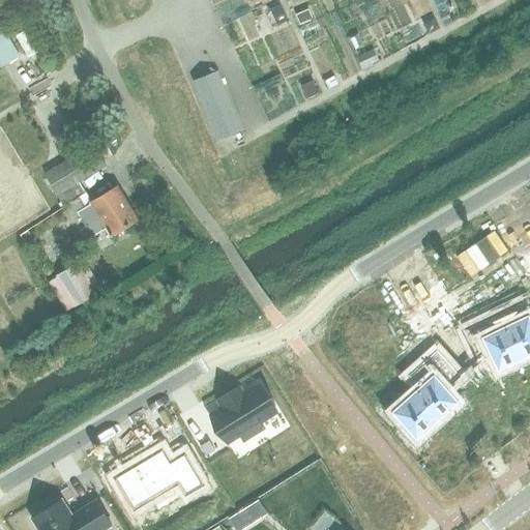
[(280,7),(271,12),(278,26),(287,22),(280,7)]
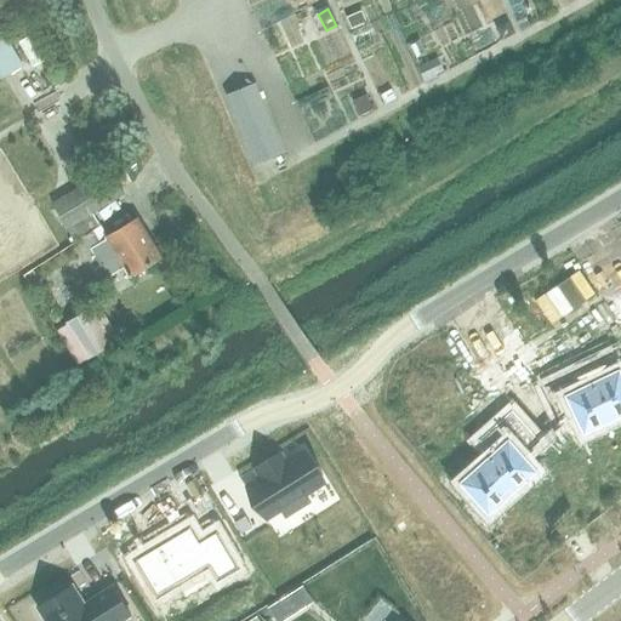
[(363,10),(347,17),(352,27),(366,21),(363,10)]
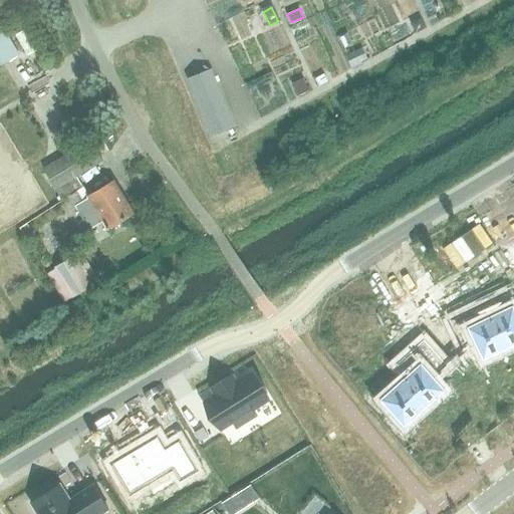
[(421,20),(411,25),(416,35),(426,30),(421,20)]
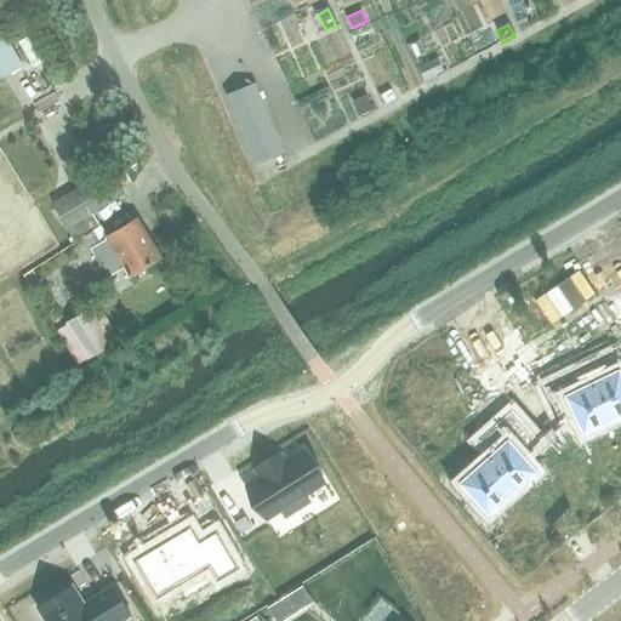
[(30,69),(24,57),(12,63),(0,36),(0,72),(4,70),(7,79),(30,69)]
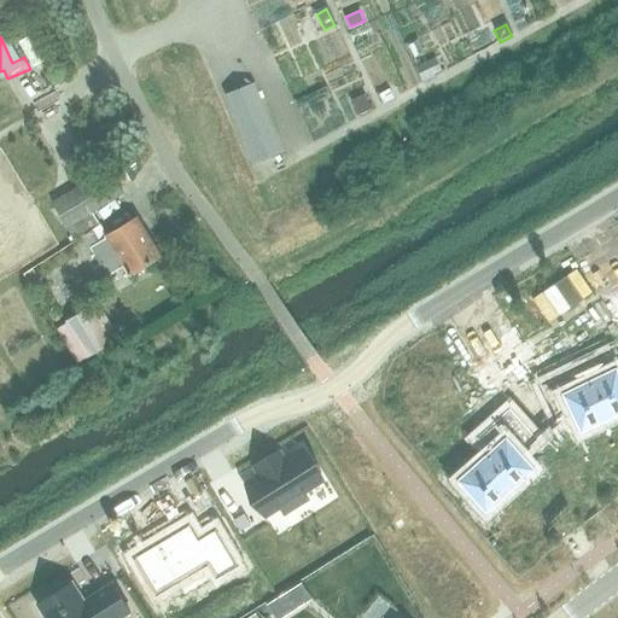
[(435,58),(417,68),(425,82),(442,73),(435,58)]
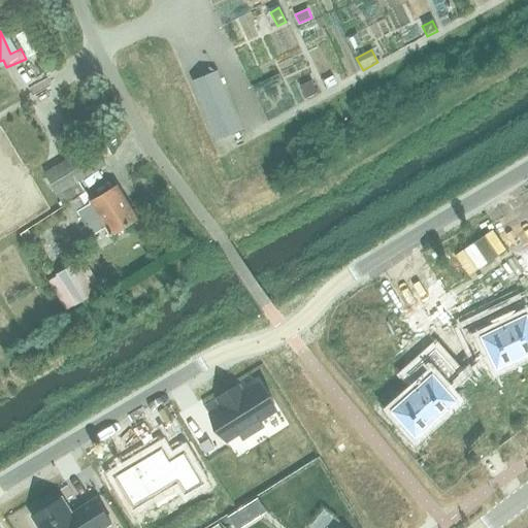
[(193,80),(218,139),(241,130),(217,71),(193,80)]
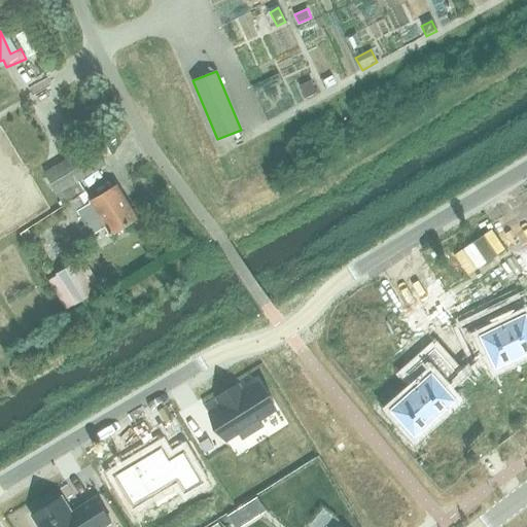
[(272,75),(243,86),(255,119),(284,108),(272,75)]
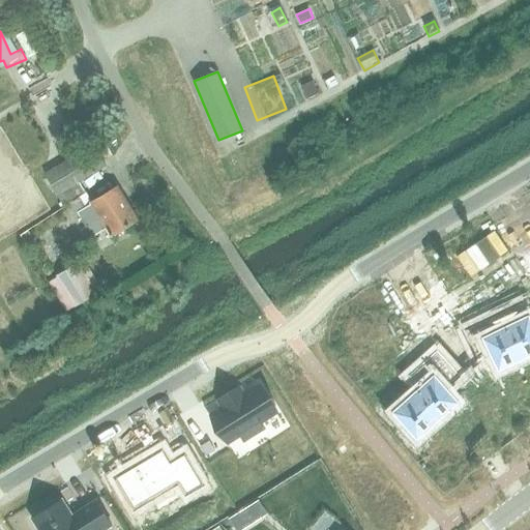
[(334,76),(325,81),(329,88),(339,83),(334,76)]
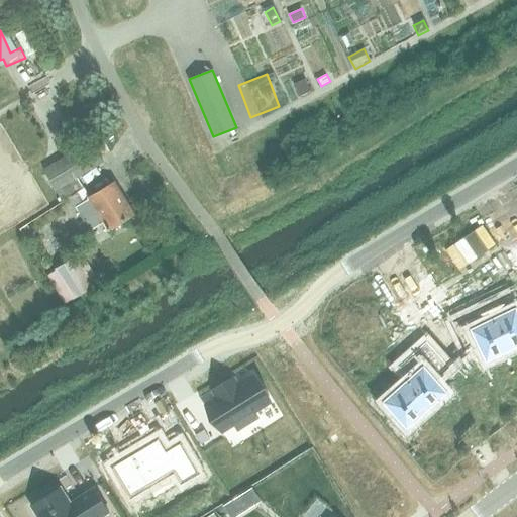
[(305,81),(294,86),(299,97),(310,92),(305,81)]
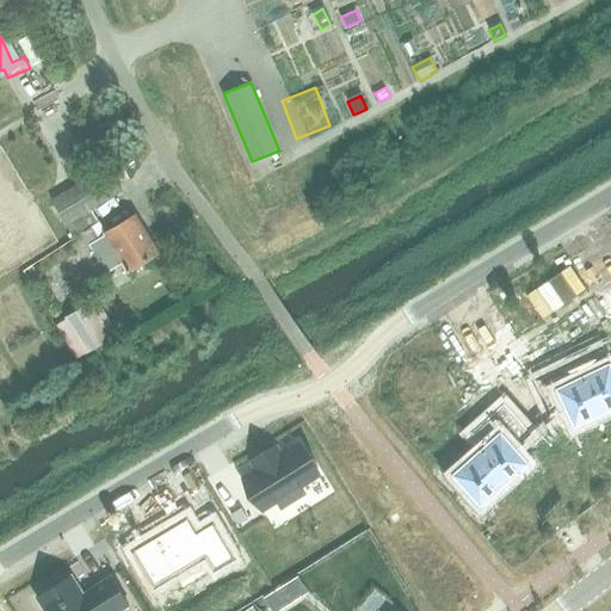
[(107,167),(67,191),(53,201),(75,236),(100,222),(92,209),(122,191),(107,167)]
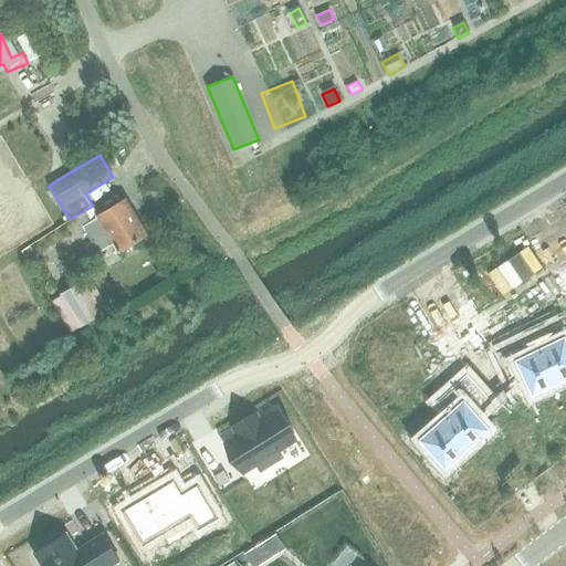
[(100,252),(114,243),(119,252),(148,236),(126,198),(96,216),(98,218),(84,227),(100,252)]
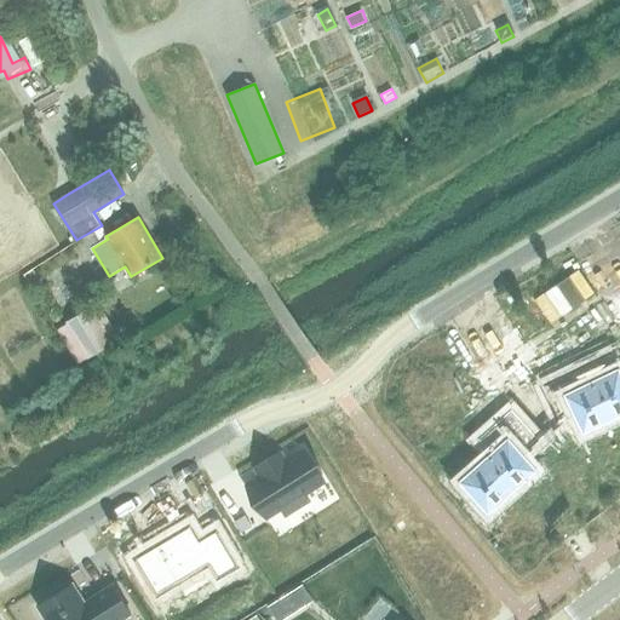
[(35,267),(26,271),(32,281),(40,275),(35,267)]
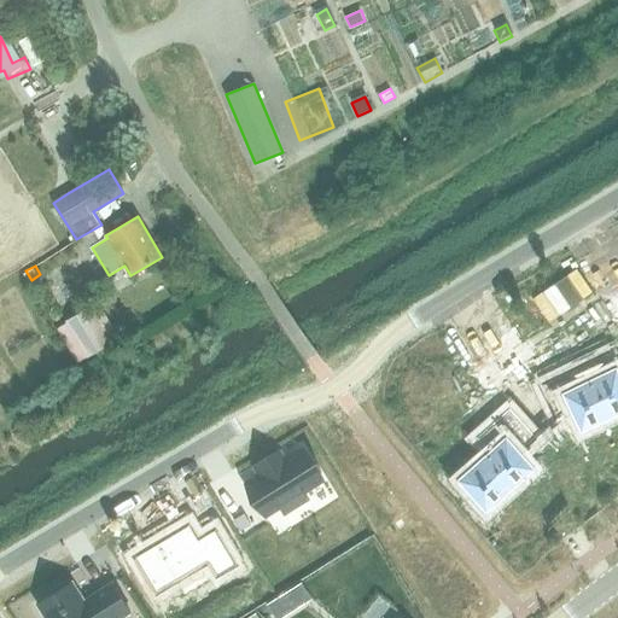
[(109,343),(89,310),(69,322),(70,325),(59,331),(77,362),(109,343)]
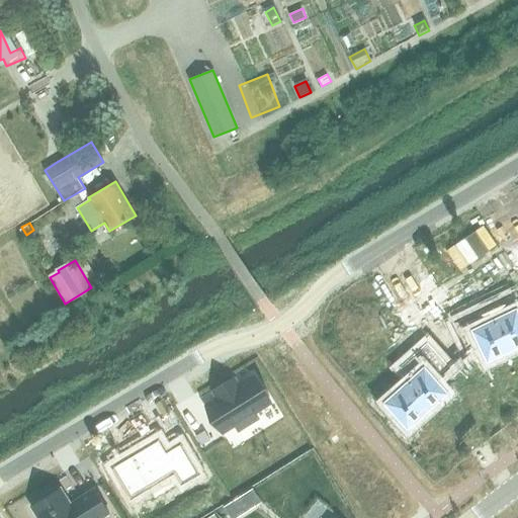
[(466,316),(452,323),(464,348),(478,342),(486,360),(502,352),(503,354),(514,348),(513,347),(517,344),(517,315),(509,295),(466,316)]
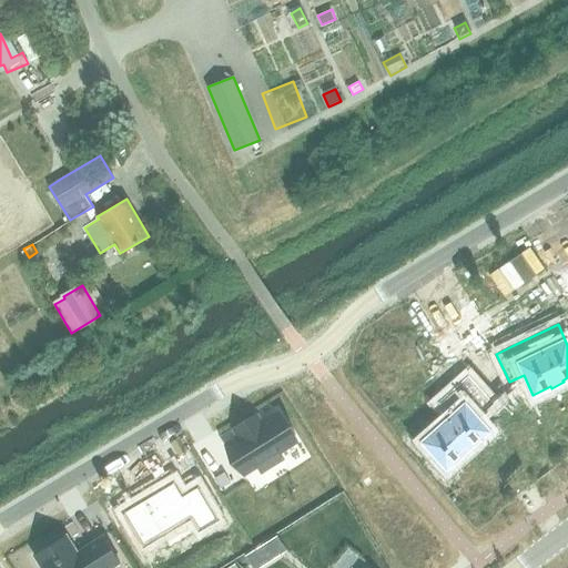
[(447,415),(418,442),(443,468),(486,432),(474,417),(488,404),(465,377),(436,403),(447,415)]
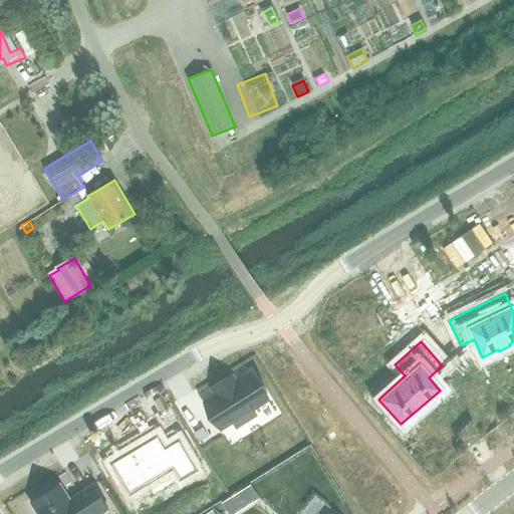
[(5,345),(0,347),(0,362),(11,355),(5,345)]
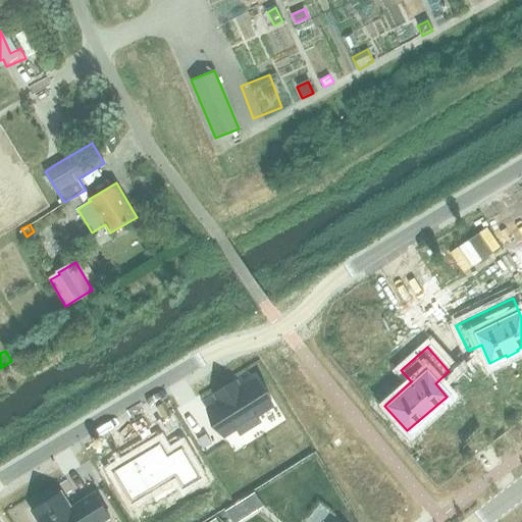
[(219,403),(207,410),(223,436),(236,429),(240,435),(261,422),(257,416),(272,407),(257,380),(241,389),(237,382),(215,396),(219,403)]
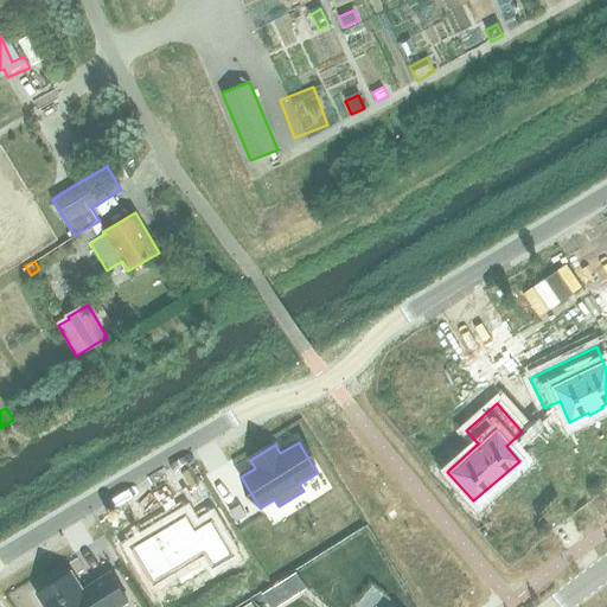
[(240,505),(230,511),(236,521),(246,515),(240,505)]
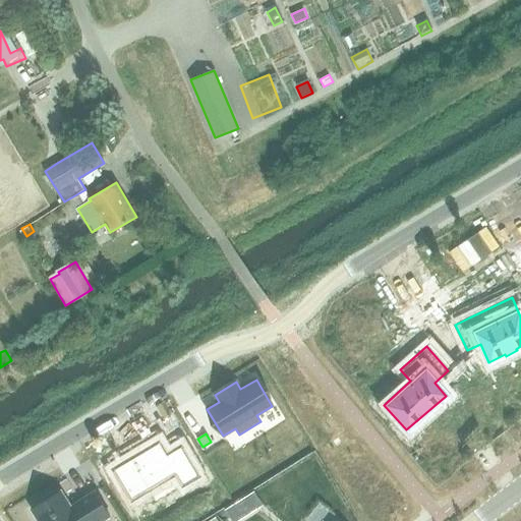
[(161,443),(116,470),(134,501),(178,474),(185,486),(200,476),(183,447),(168,456),(161,443)]
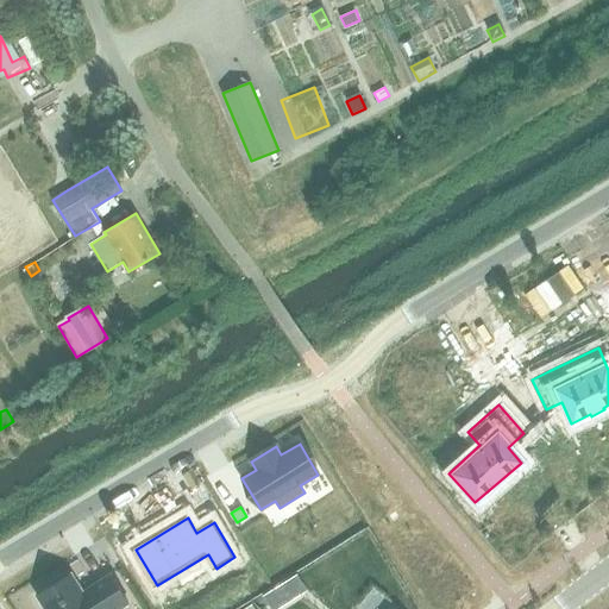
[(71,575),(37,595),(45,608),(115,608),(127,602),(111,575),(82,592),(71,575)]
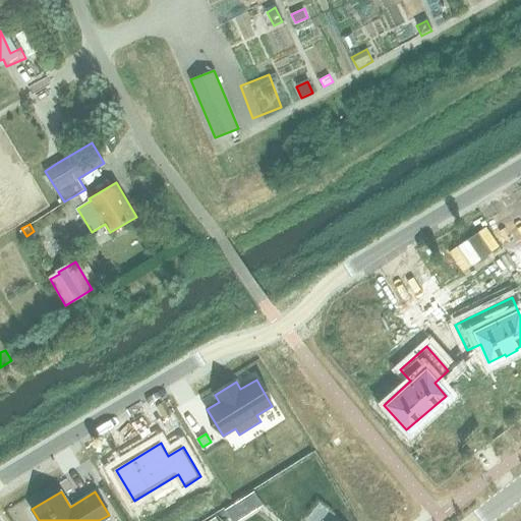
[(235,520),(246,515),(238,502),(225,510),(232,520),(235,520)]
